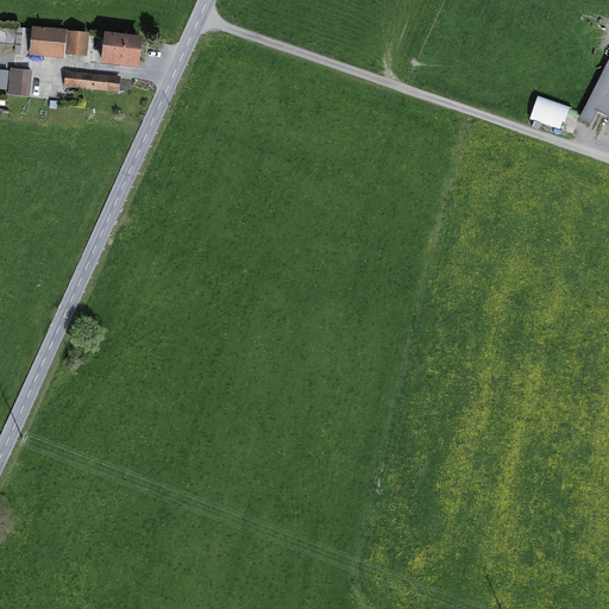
[(0,29),(0,45),(14,46),(16,31),(0,29)]
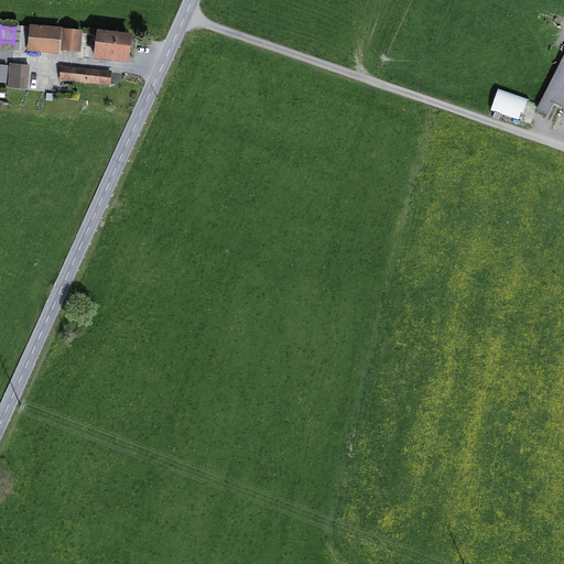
[(14,49),(25,50),(28,28),(17,28),(14,49)]
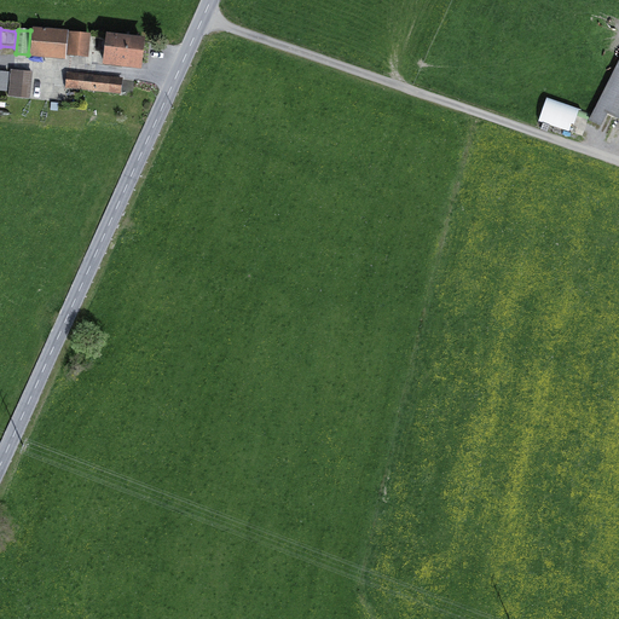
[(64,53),(86,56),(88,36),(35,32),(33,53),(63,57),(64,53)]
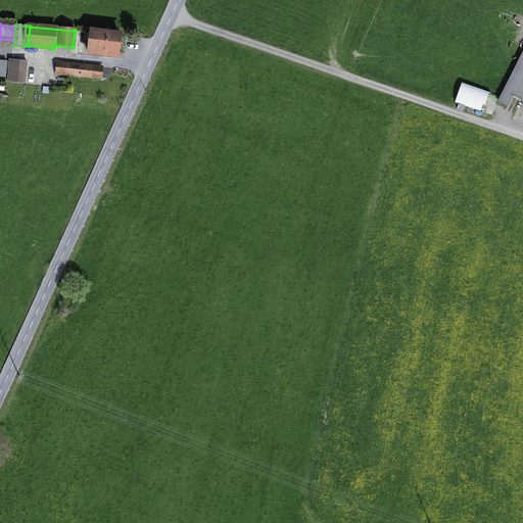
[(89,54),(116,57),(120,35),(92,32),(89,54)]
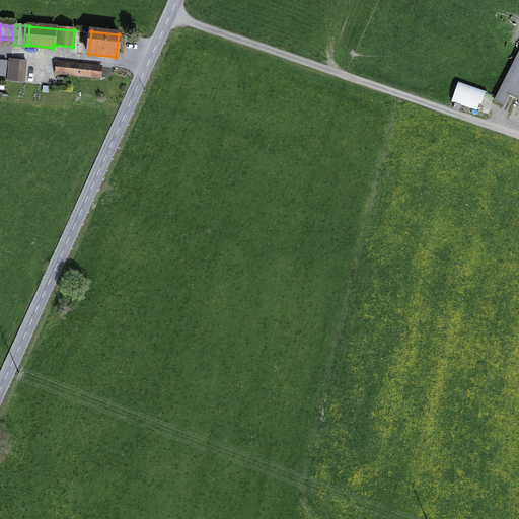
[(518,54),(495,101),(503,105),(508,94),(518,99),(518,54)]
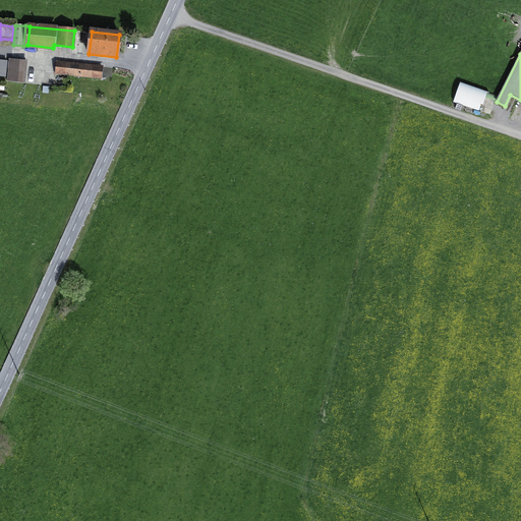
[(9,59),(7,81),(24,82),(26,61),(9,59)]
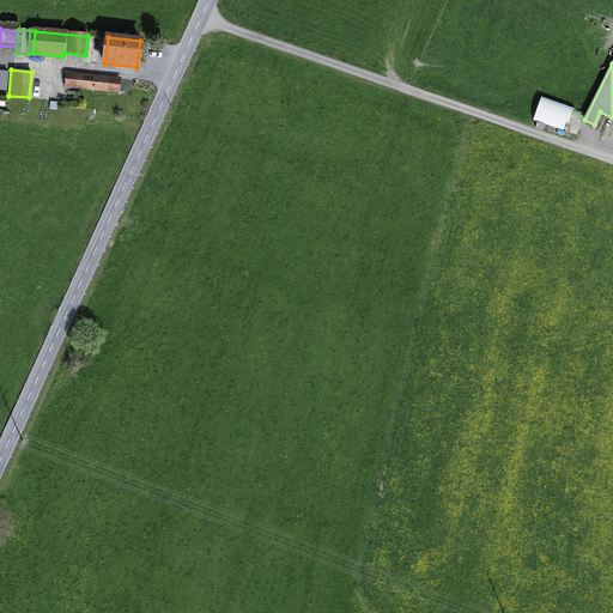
[(66,86),(119,91),(120,79),(67,73),(66,86)]
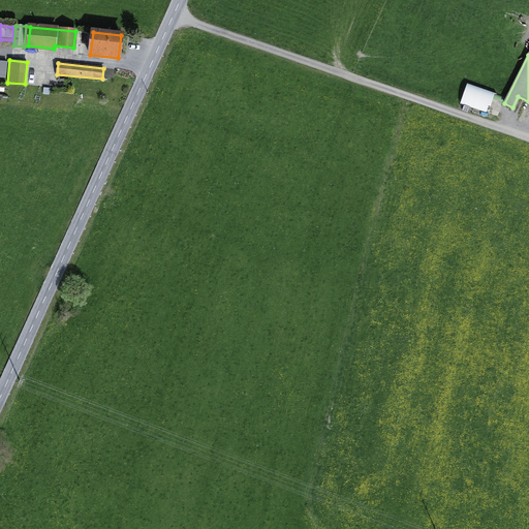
[(468,84),(461,103),(488,114),(495,94),(468,84)]
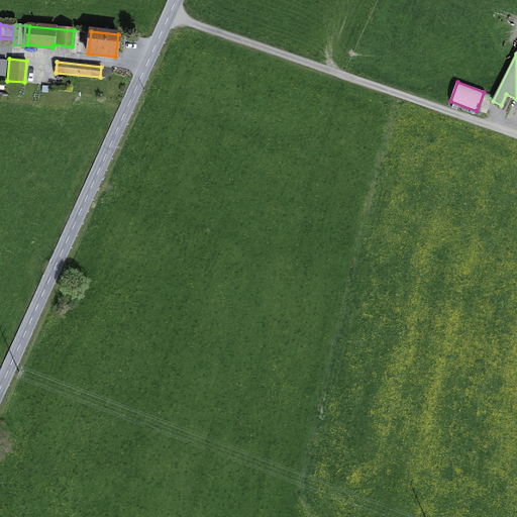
All buildings are outlined.
